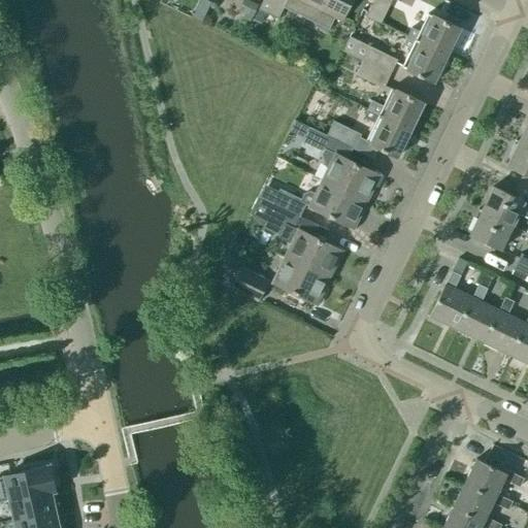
[(242,19),(250,22),(257,5),(245,0),(243,0),(239,11),(244,13),(242,19)]
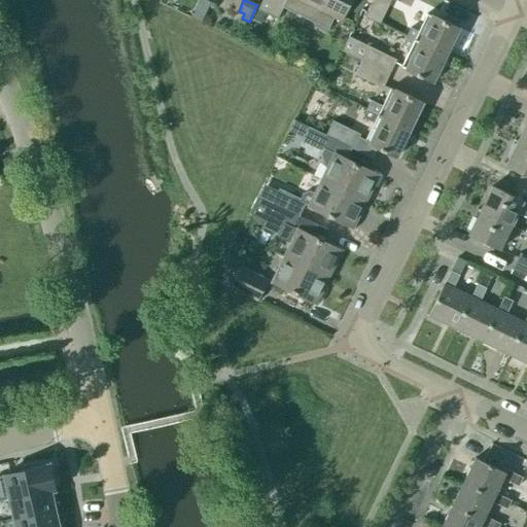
[(347,0),(261,0),(257,10),(277,20),(282,8),(327,30),(332,20),(337,22),(347,0)]
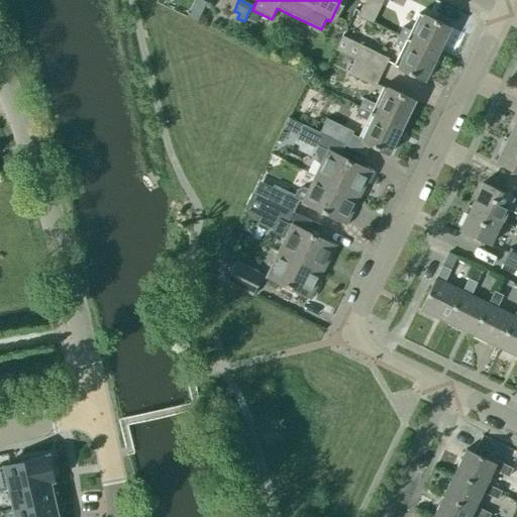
[(372,23),(383,0),(366,0),(358,16),(372,23)]
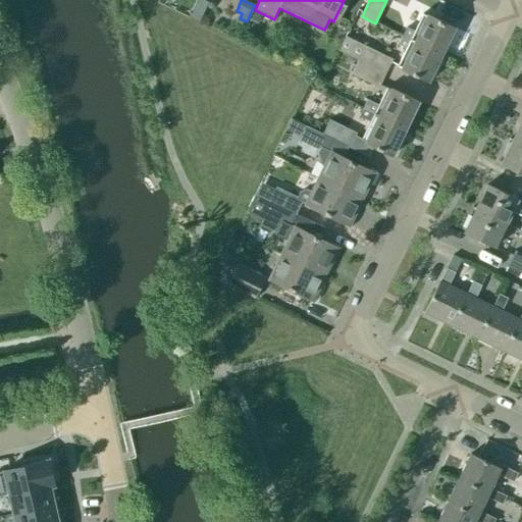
[(402,37),(441,55),(454,29),(427,15),(427,16),(422,14),(414,32),(406,28),(402,37)]
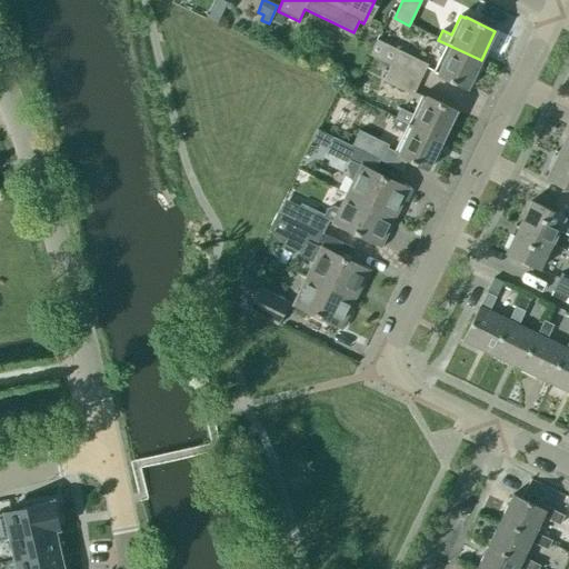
[(390,66),(418,80),(426,65),(397,51),(377,40),(369,56),(389,66),(390,66)]
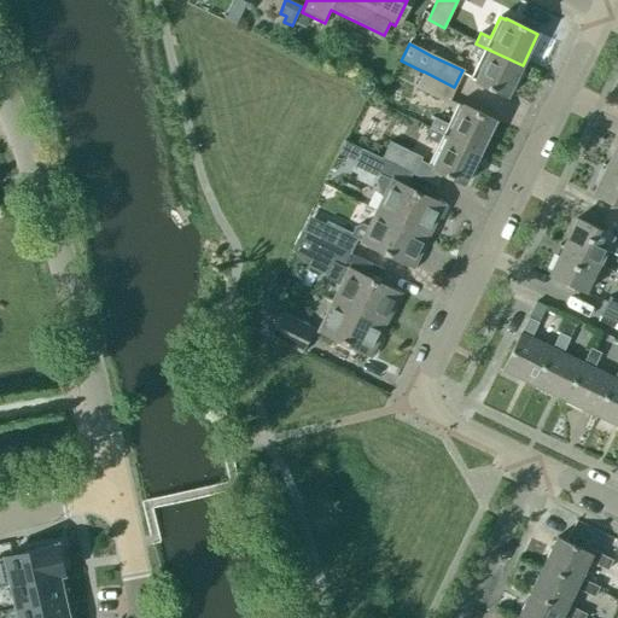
[(523,65),(476,44),(471,53),(481,58),(470,79),(476,81),(474,82),(507,98),(523,65)]
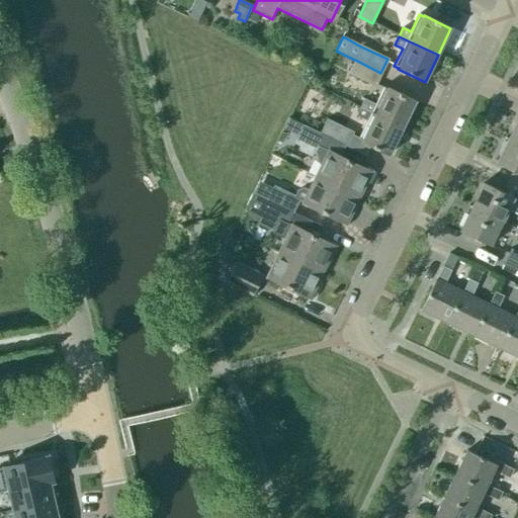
[(373,86),(380,73),(355,60),(354,60),(348,74),(373,86)]
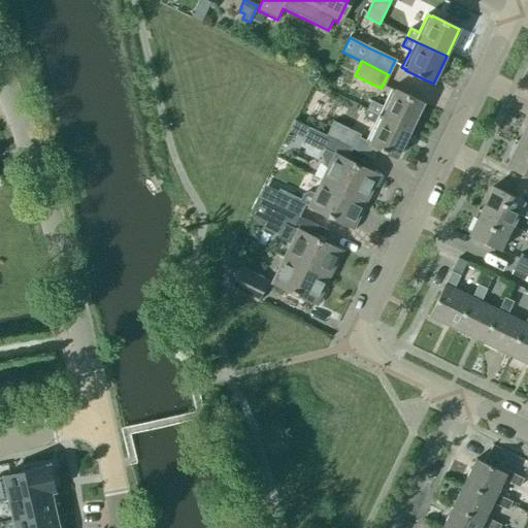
[(371,101),(367,109),(409,131),(423,103),(396,90),(395,91),(391,89),(383,106),(371,101)]
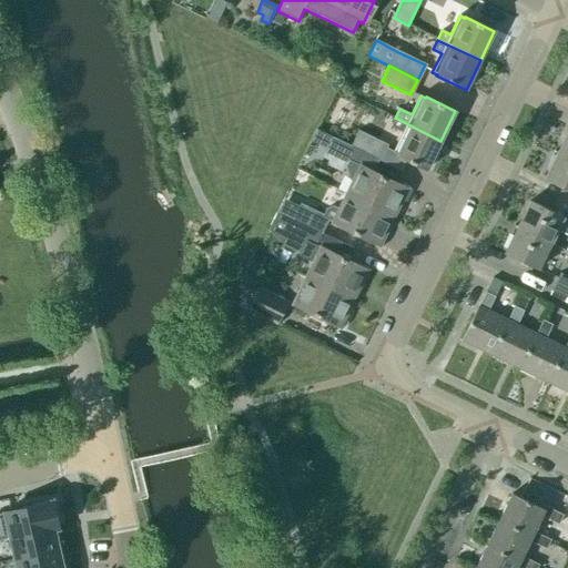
[(426,170),(440,141),(395,118),(391,127),(403,132),(393,152),(397,154),(397,155),(426,170)]
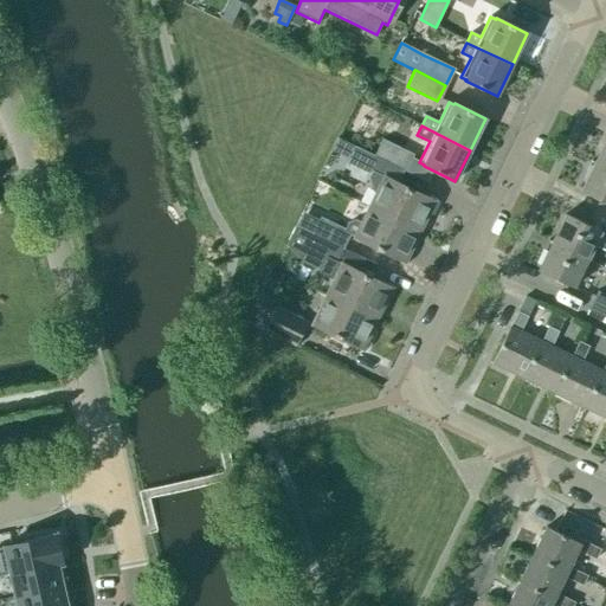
[(373,155),(398,168),(404,171),(412,155),(381,140),(373,155)]
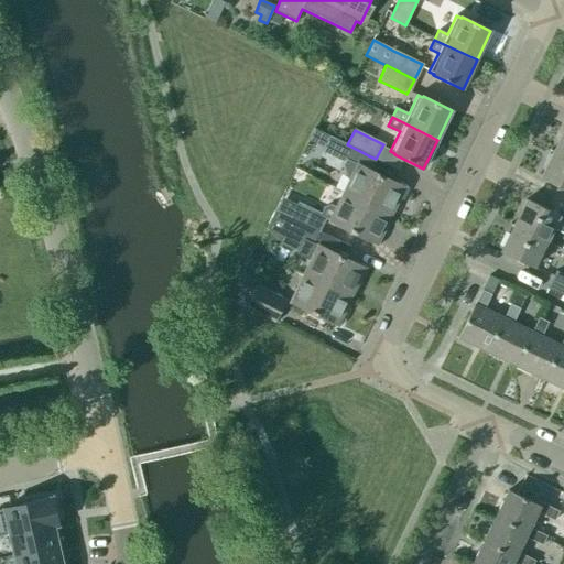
[(563,130),(553,152),(563,156),(563,130)]
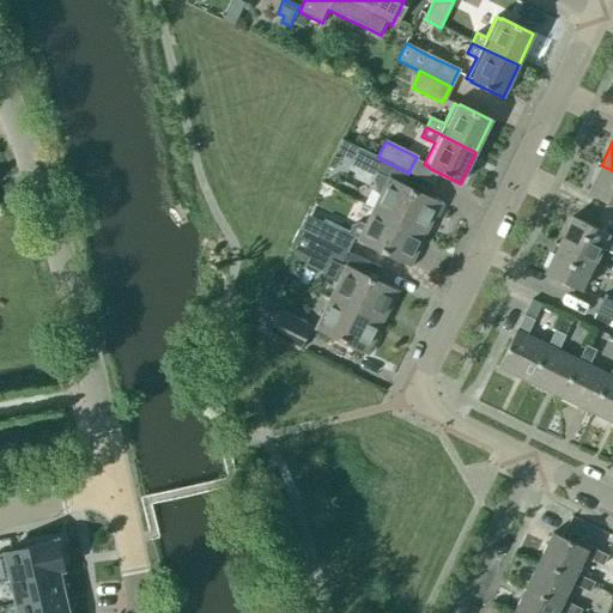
[(396,183),(402,170),(377,157),(377,158),(357,149),(350,165),(387,183),(374,210),(425,235),(439,205),(396,183)]
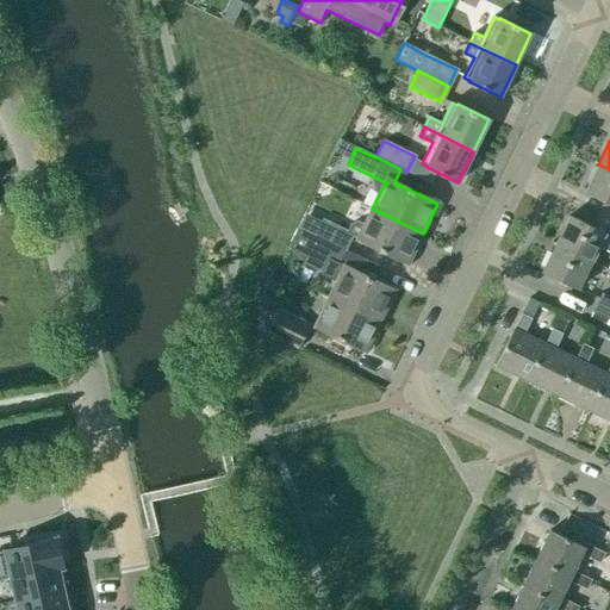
[(609,169),(598,165),(585,192),(603,201),(597,213),(609,219),(609,169)]
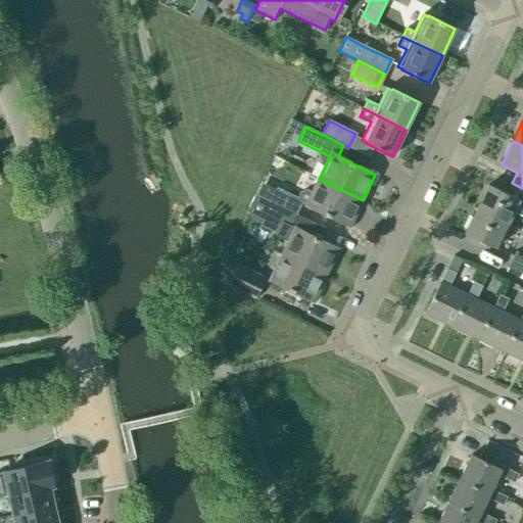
[(269,201),(295,215),(301,203),(305,205),(349,227),(363,200),(319,179),(312,192),(307,190),(301,193),(298,198),(276,187),(269,201)]
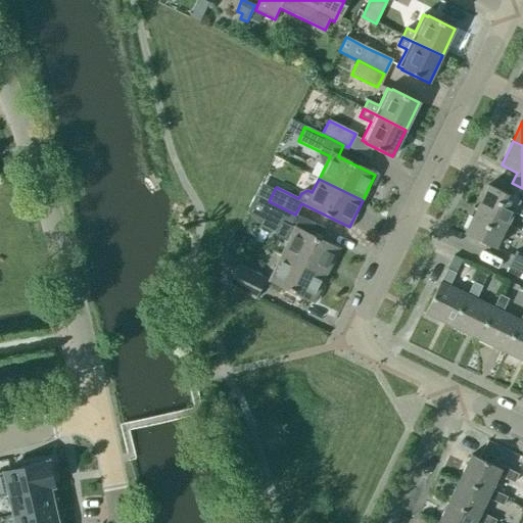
[(476,209),(508,225),(513,212),(522,217),(522,188),(512,183),(507,194),(487,185),(476,209)]
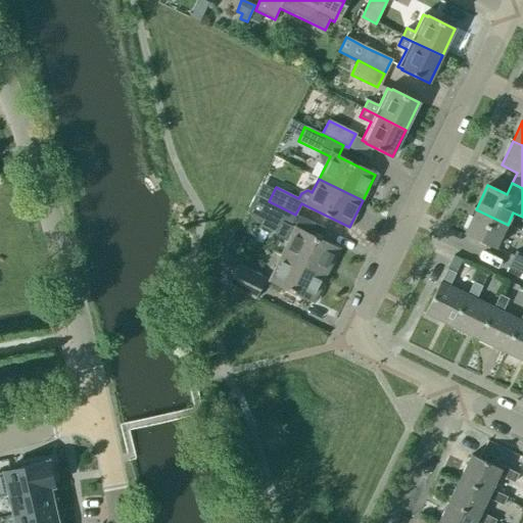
[(316,224),(295,215),(269,201),(255,195),(247,212),(262,226),(289,239),(282,253),(326,276),(339,249),(310,235),(316,224)]
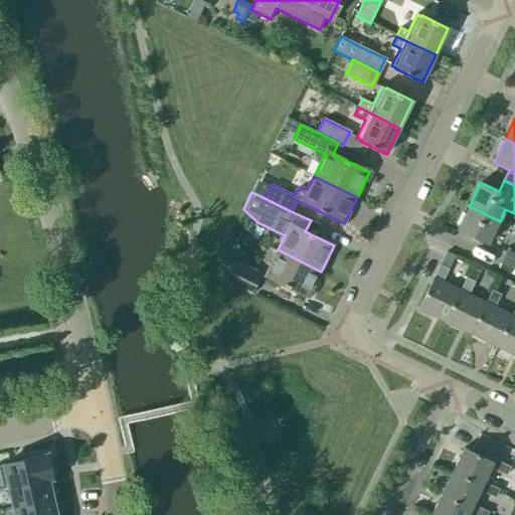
[(507,224),(500,221),(469,206),(458,229),(488,244),(494,231),(502,235),(507,224)]
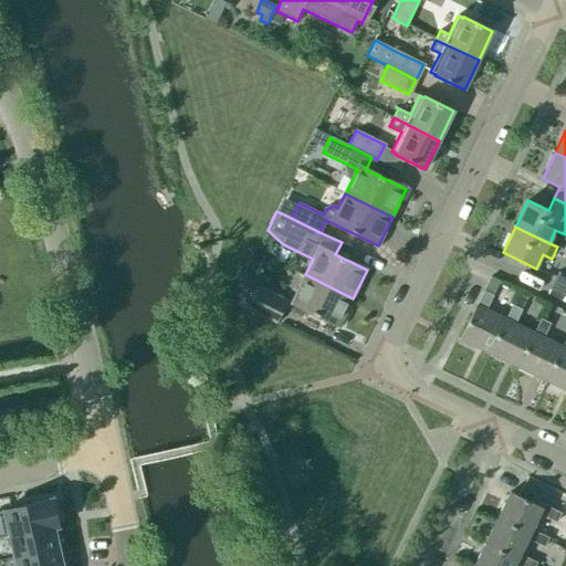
[(565,296),(565,274),(559,271),(551,289),(565,296)]
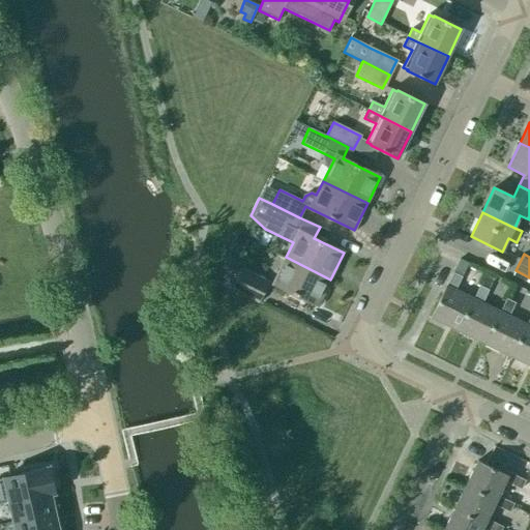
[(330,280),(286,257),(272,284),(317,305),(330,280)]
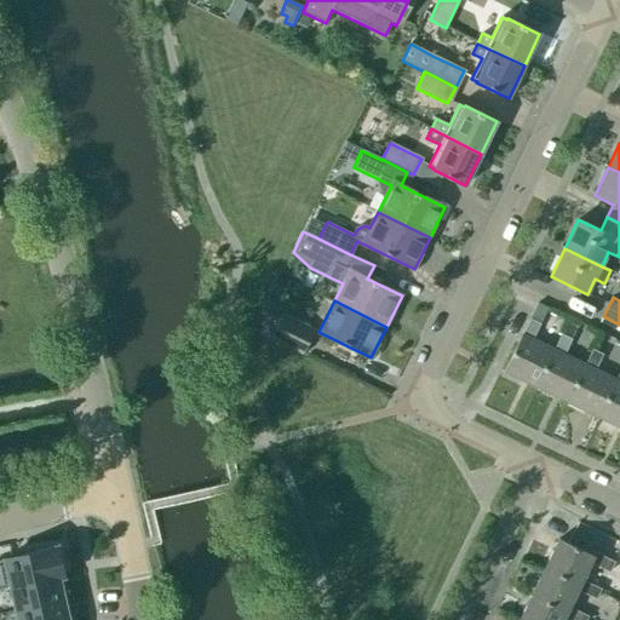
[(303,354),(314,331),(282,315),(271,338),(303,354)]
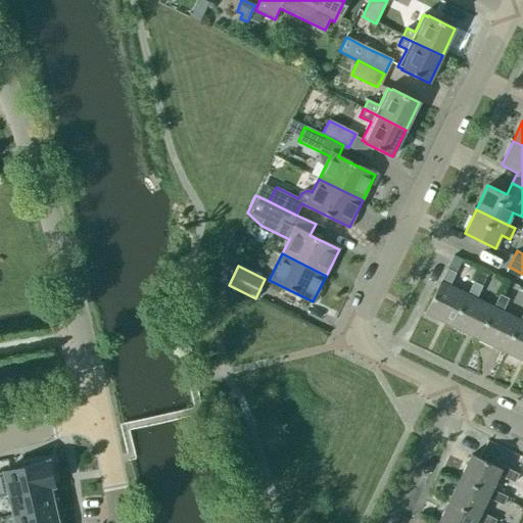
[(425,314),(453,327),(467,295),(448,287),(456,274),(446,270),(425,314)]
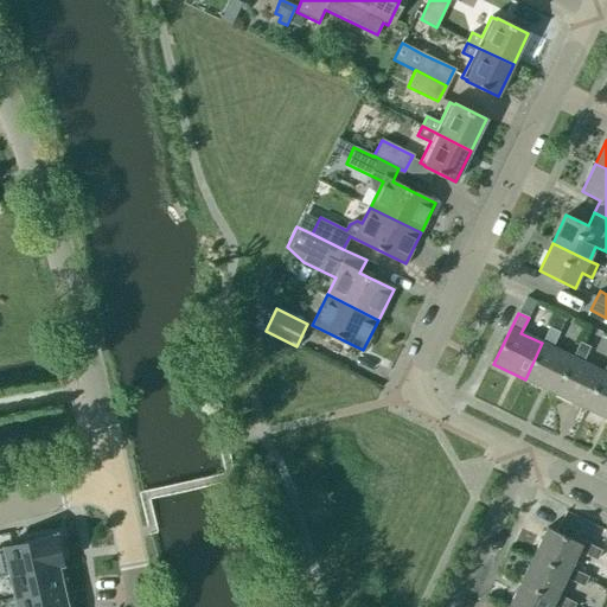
[(525,379),(555,395),(573,358),(551,347),(560,332),(549,327),(542,343),(525,379)]
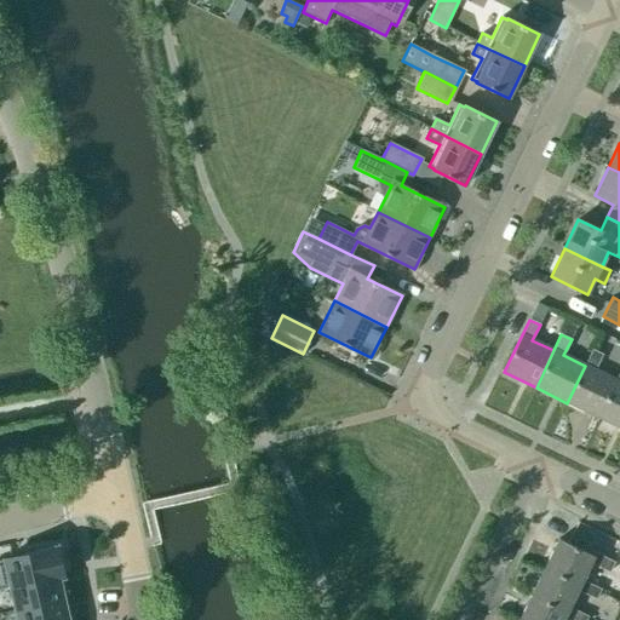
[(567,403),(598,418),(616,380),(595,371),(602,355),(592,350),(585,366),(567,403)]
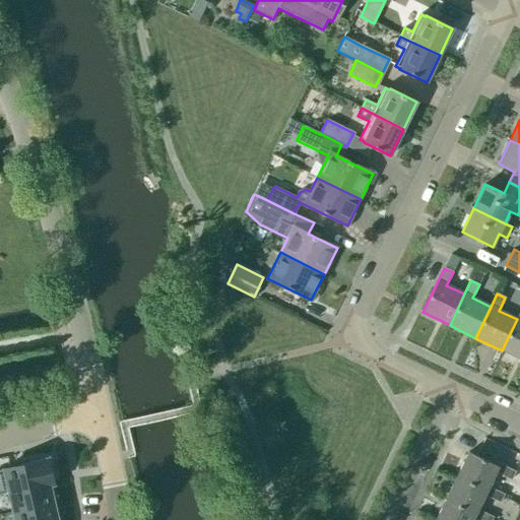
[(502,350),(519,359),(519,312),(517,319),(502,350)]
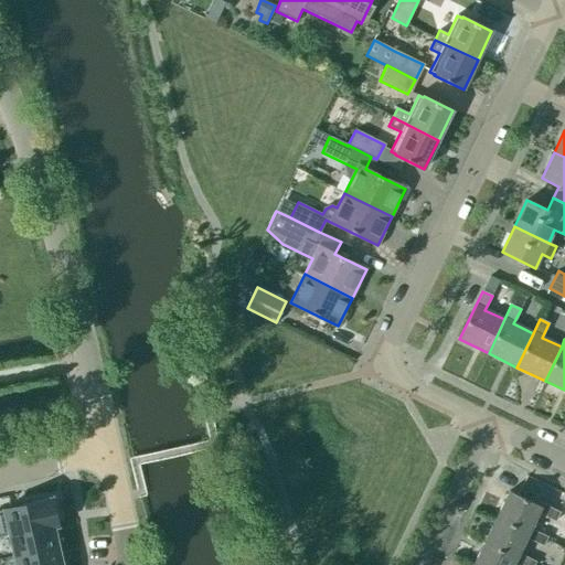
[(497,516),(546,541),(547,537),(531,529),(537,513),(555,522),(560,512),(541,503),(540,507),(509,491),(497,516)]
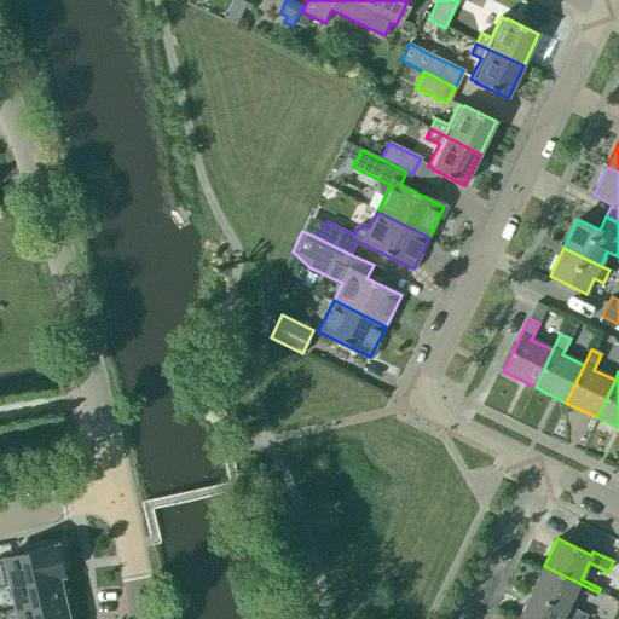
[(57,547),(5,559),(11,586),(64,574),(57,547)]
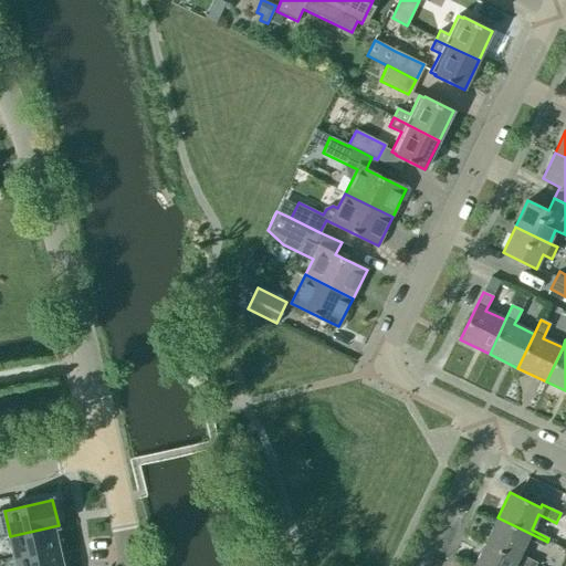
[(544,547),(547,542),(498,517),(485,543),(534,565),(535,565),(537,563),(520,554),(527,538),(544,547)]
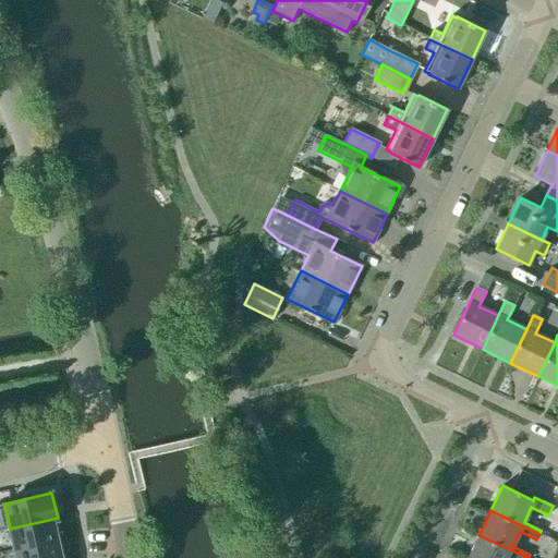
[(58,518),(10,529),(15,550),(57,541),(52,520),(58,519),(58,518)]
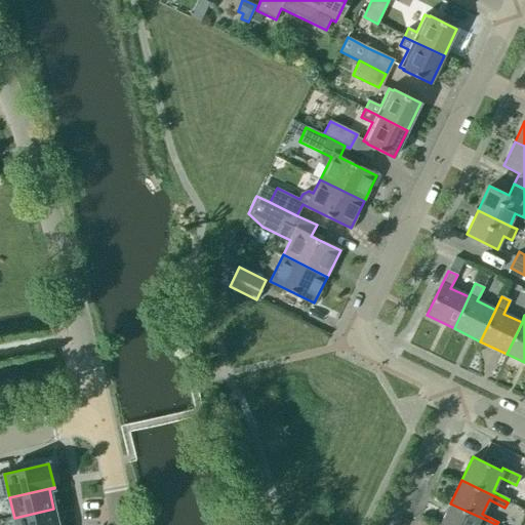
[(495,524),(450,503),(439,524),(476,524),(478,523),(482,524),(495,524)]
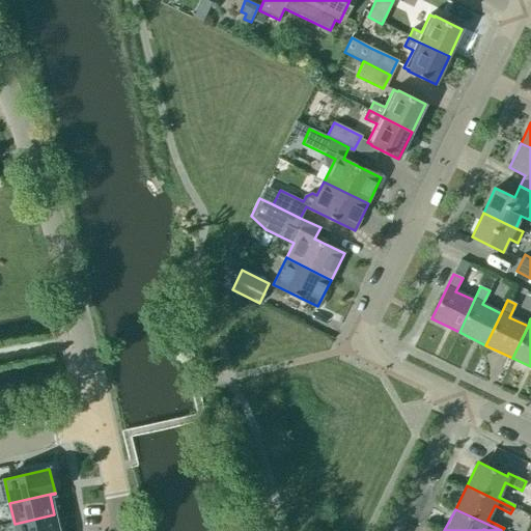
[(57,530),(54,514),(15,524),(16,530),(57,530)]
